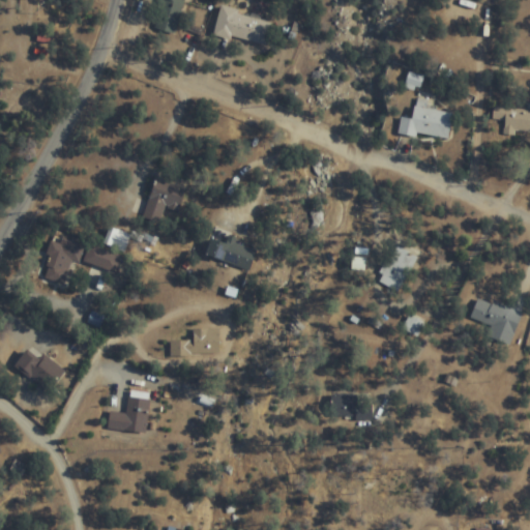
[(213,36),(264,49),(270,22),(219,9),(213,36)]
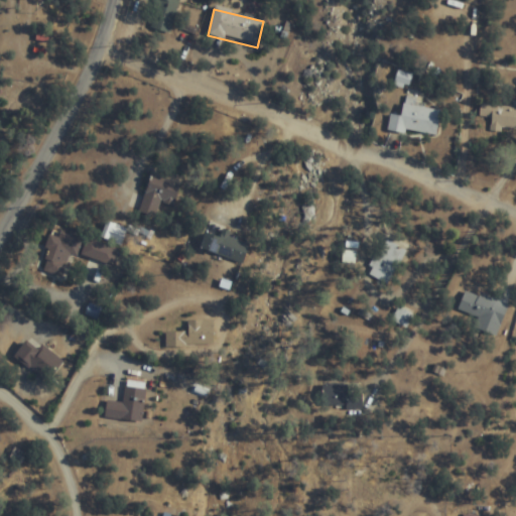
[(408,74),(396,75),(397,88),(409,87),(408,74)]
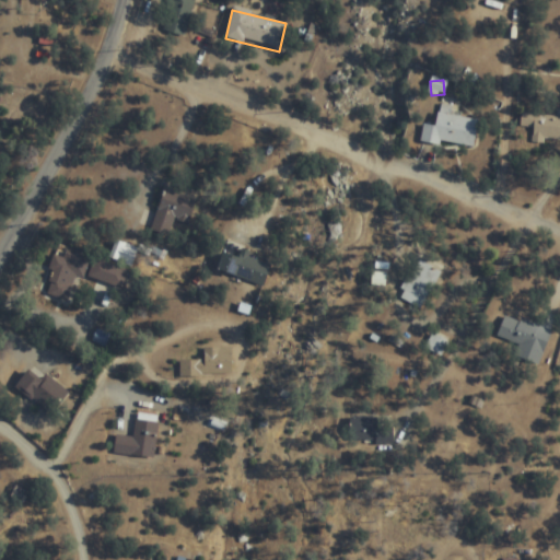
[(420,143),(474,152),(479,121),(438,115),(435,128),(423,126),(420,143)]
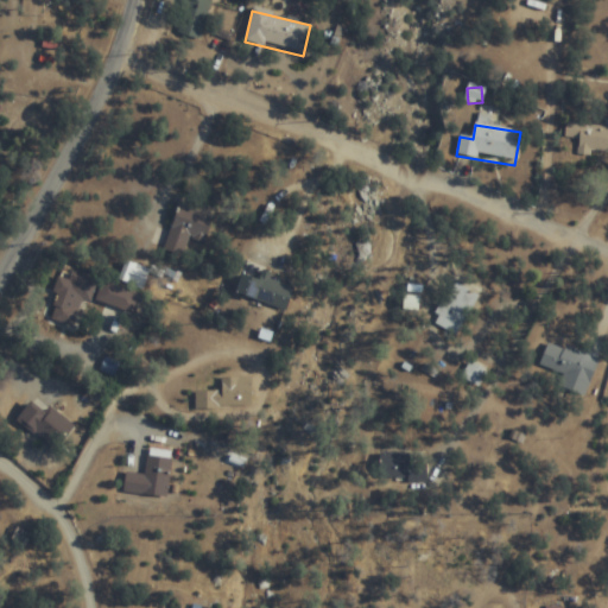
[(607,127),(572,126),(571,151),(607,152),(607,127)]
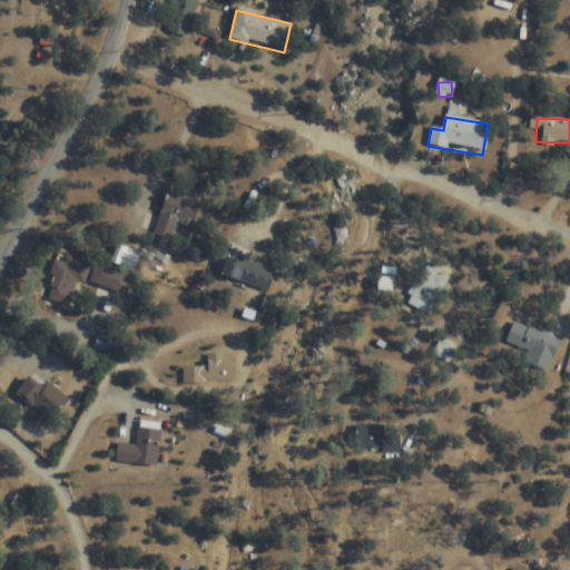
[(153,232),(170,238),(177,220),(190,226),(203,195),(170,183),(153,232)]
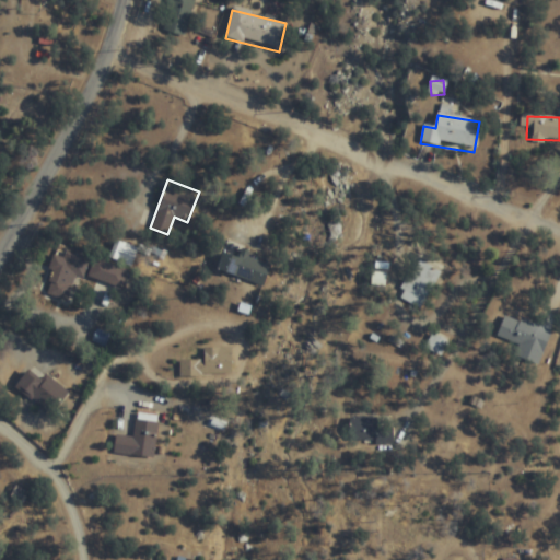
[(264,284),(270,265),(223,248),(217,268),(264,284)]
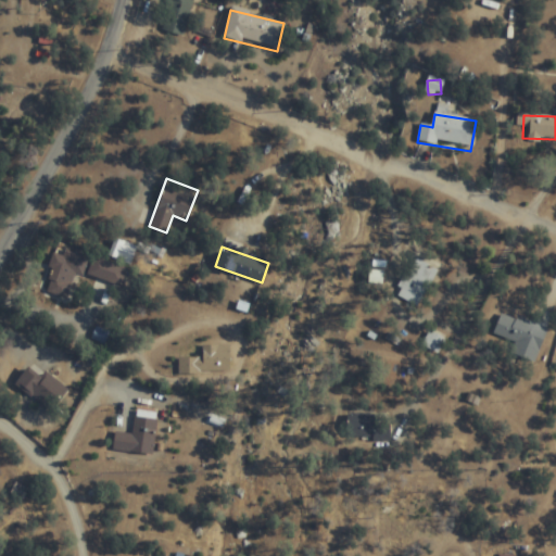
[(45,291),(67,298),(75,273),(84,275),(89,256),(57,248),(45,291)]
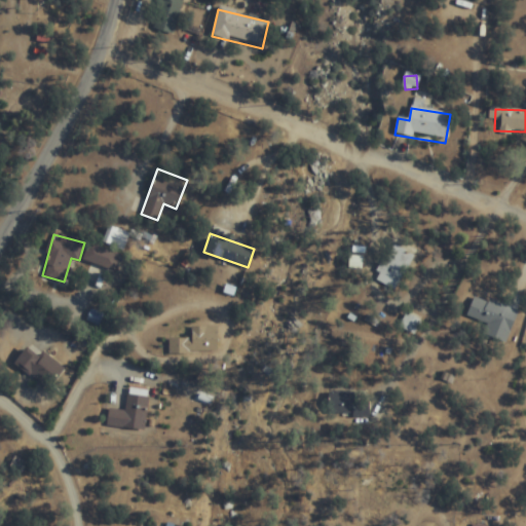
[(373,277),(395,289),(414,254),(392,241),(373,277)]
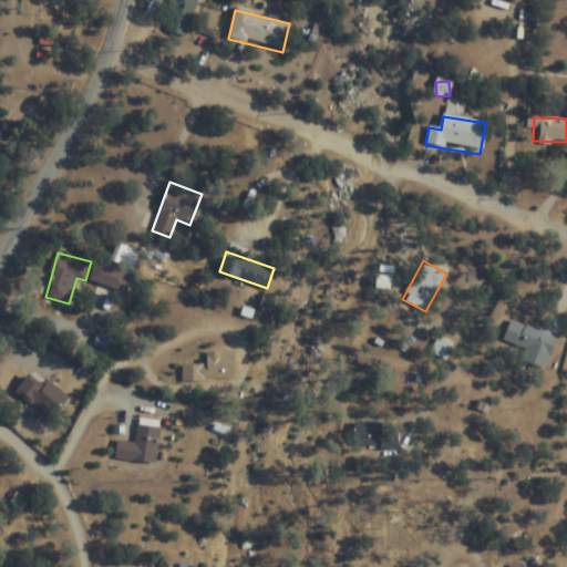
[(90,279),(123,291),(130,274),(95,261),(90,279)]
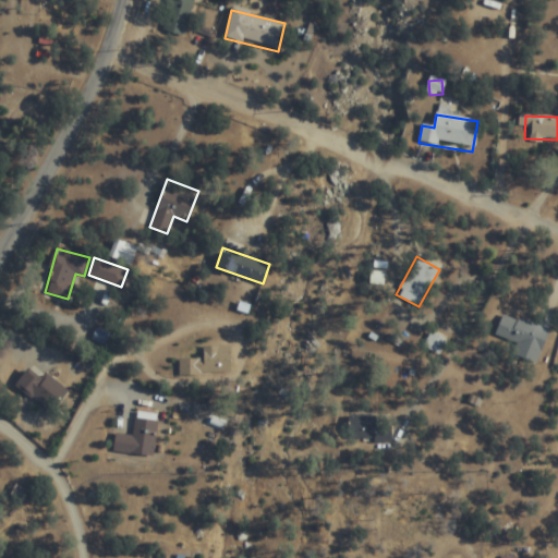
[(537,363),(549,328),(502,313),(495,336),(519,343),(514,355),(537,363)]
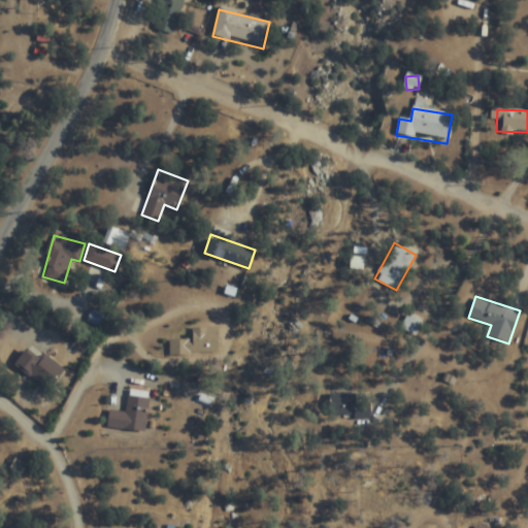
[(192,327),(192,339),(169,339),(169,353),(219,353),(219,327),(192,327)]
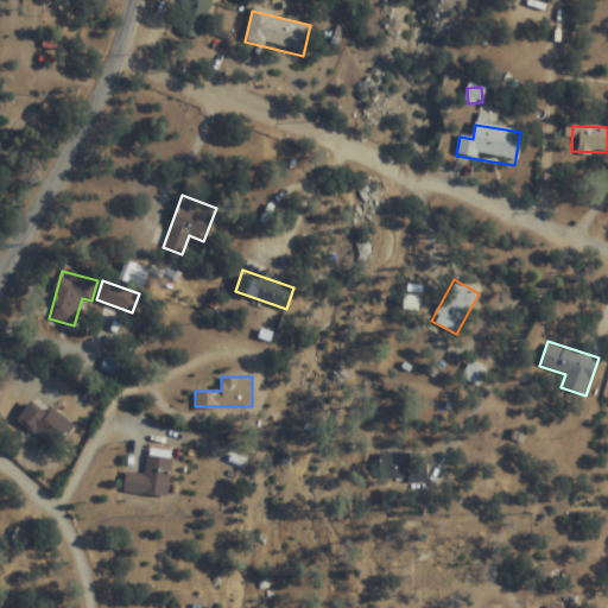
[(74,426),(49,405),(44,411),(31,400),(16,419),(54,451),(74,426)]
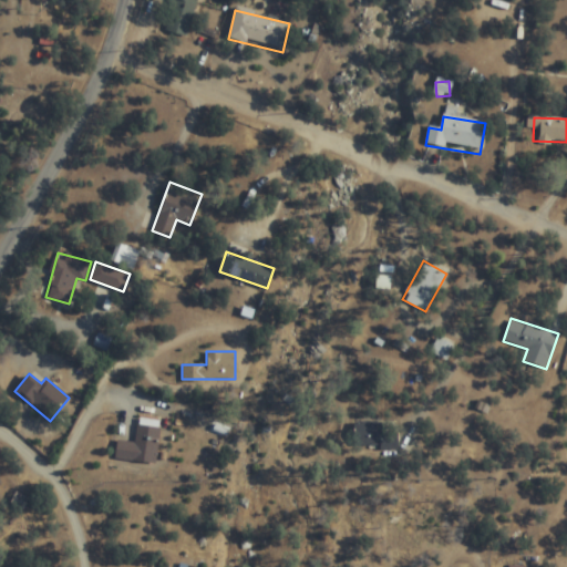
[(155,463),(160,422),(138,419),(135,443),(117,440),(115,459),(155,463)]
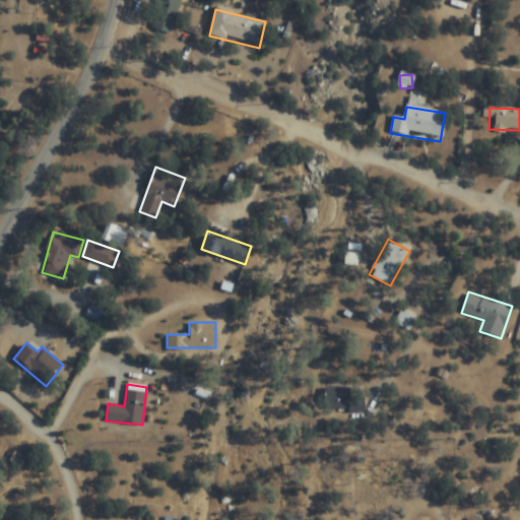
[(325,387),(325,410),(361,410),(361,399),(352,399),(352,387),(325,387)]
